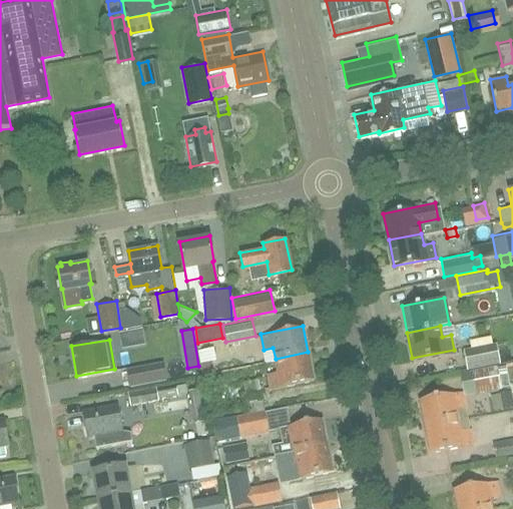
[(495,341),(463,347),(467,367),(499,361),(495,341)]
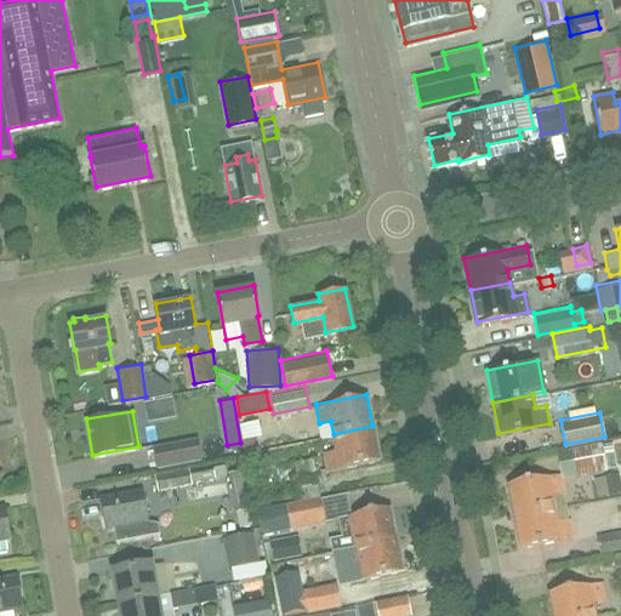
[(372,426),(334,434),(336,448),(324,449),(328,467),(380,457),(372,426)]
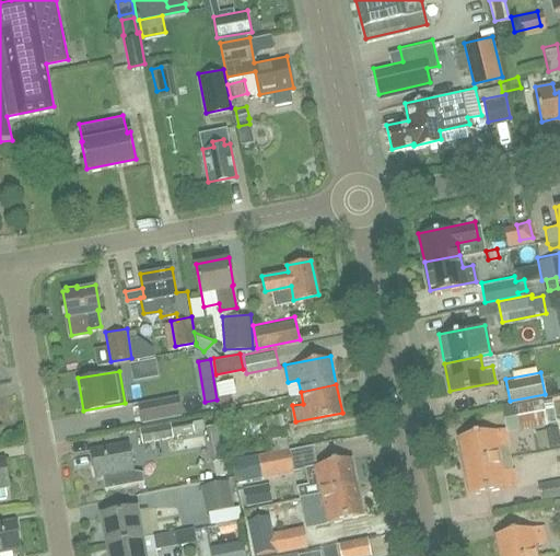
[(234,404),(231,392),(218,395),(221,407),(234,404)]
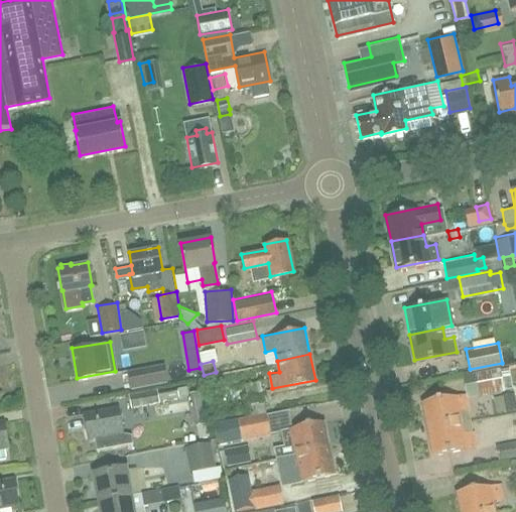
[(166,380),(163,365),(128,371),(131,387),(166,380)]
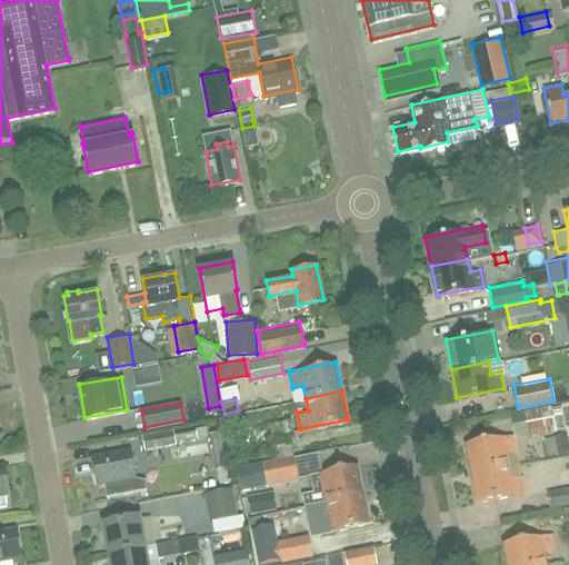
[(270,457),(293,453),(286,419),(268,423),(270,435),(266,436),(269,457),(270,457)]
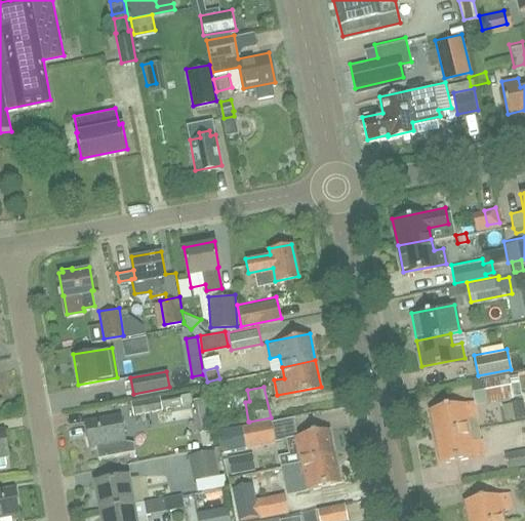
[(159,393),(130,398),(133,412),(162,407),(162,405),(192,400),(190,390),(178,392),(178,393),(160,397),(159,393)]
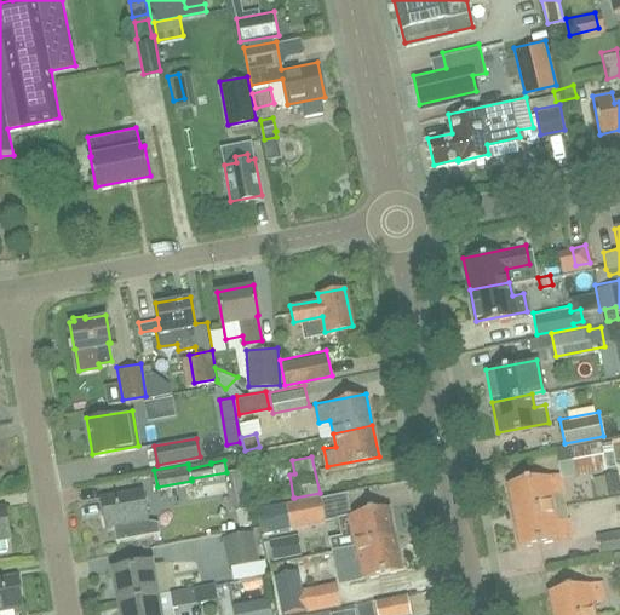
[(247,505),(239,467),(227,470),(237,524),(252,522),(248,505),(247,505)]
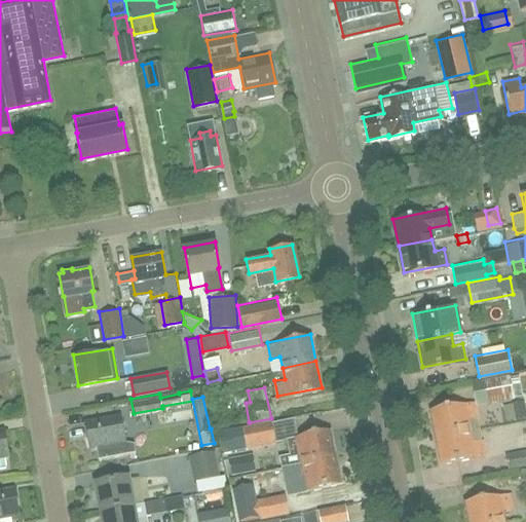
[(470,401),(430,408),(435,429),(474,421),(470,401)]
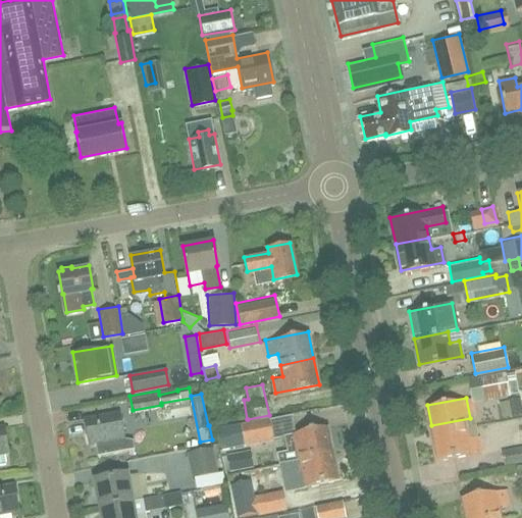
[(118,410),(84,416),(89,444),(95,443),(97,454),(135,447),(133,437),(123,435),(118,410)]
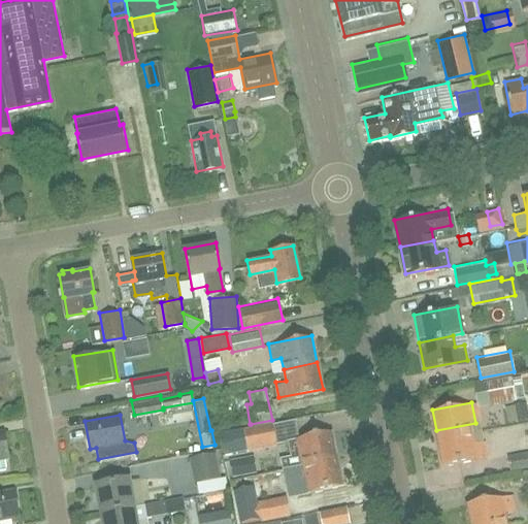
[(272,421),(272,420),(251,424),(250,424),(219,430),(223,450),(224,453),(231,451),(276,443),(272,421)]
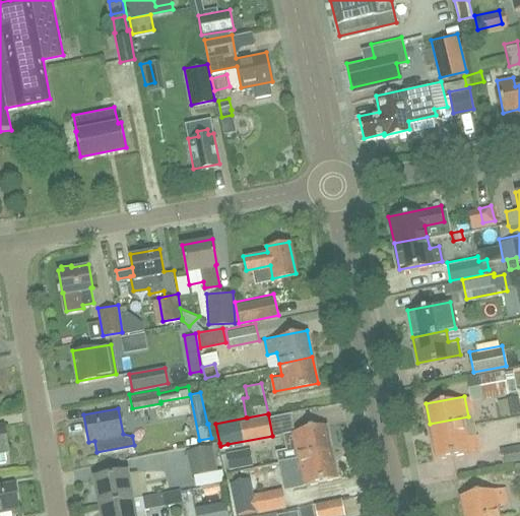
[(468,416),(430,424),(434,445),(472,438),(468,416)]
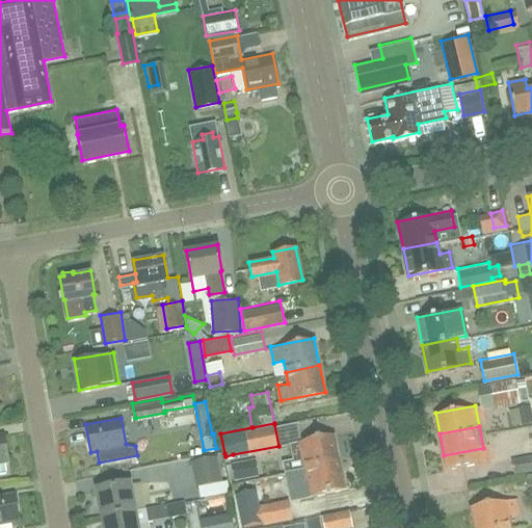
[(300,439),(289,442),(289,444),(292,457),(282,459),(284,471),(304,467),(338,459),(333,432),(300,439)]
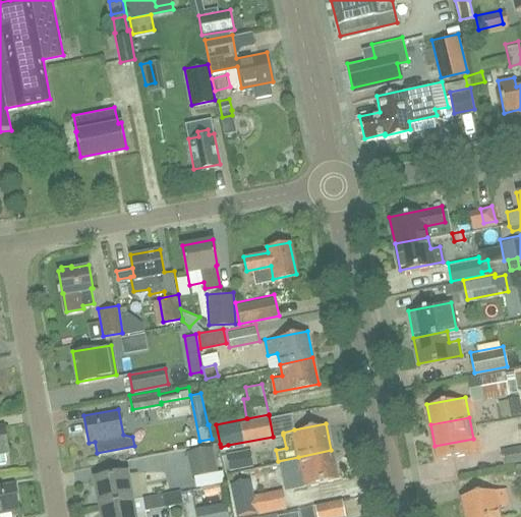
[(473,439),(435,446),(439,466),(477,459),(473,439)]
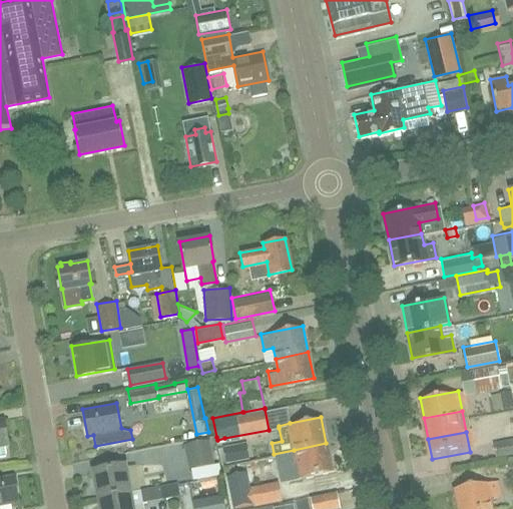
[(183,444),(188,469),(214,463),(209,438),(183,444)]
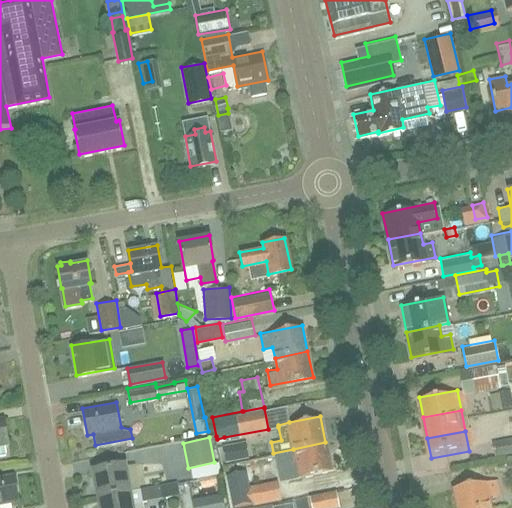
[(165,440),(144,440),(144,454),(164,454),(165,440)]
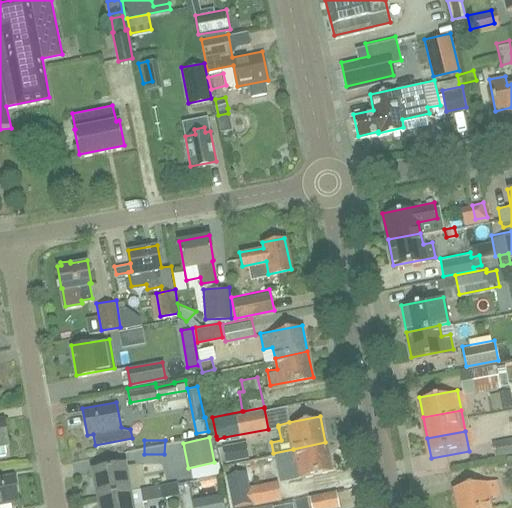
[(238,457),(235,441),(224,443),(227,459),(238,457)]
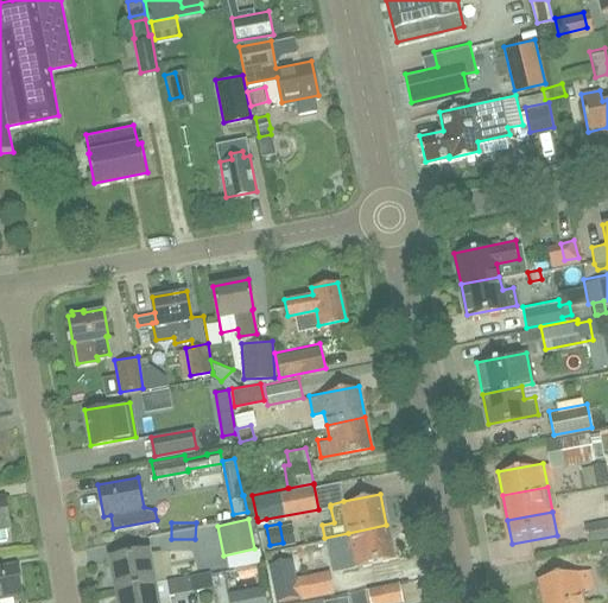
[(348,533),(350,546),(339,548),(343,566),(393,557),(386,525),(348,533)]
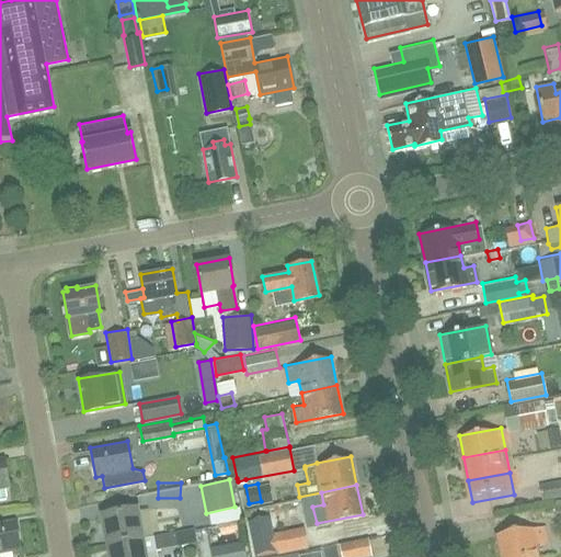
[(107,543),(141,537),(136,508),(102,513),(107,543)]
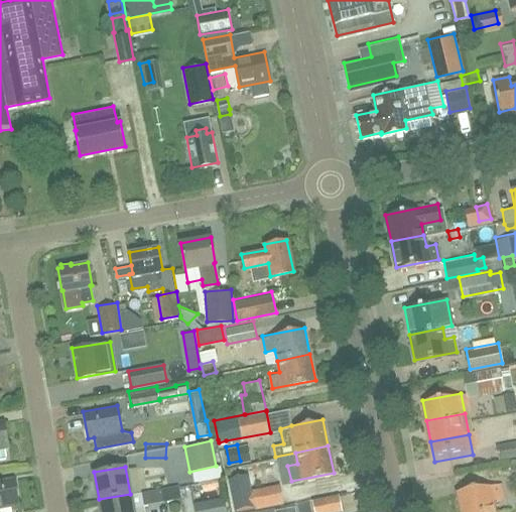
[(0,506),(17,503),(13,477),(0,479),(0,506)]
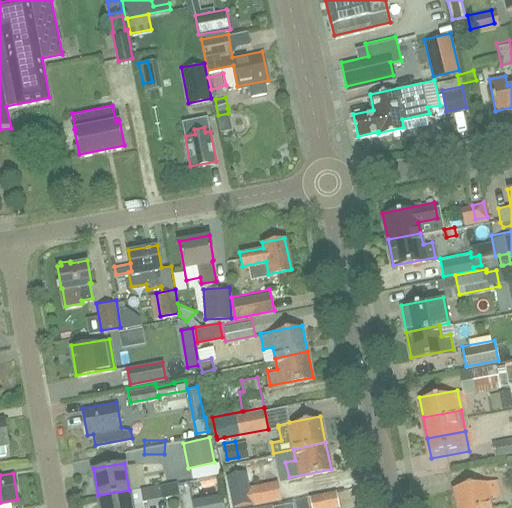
[(277,478),(239,486),(242,506),(281,498),(277,478)]
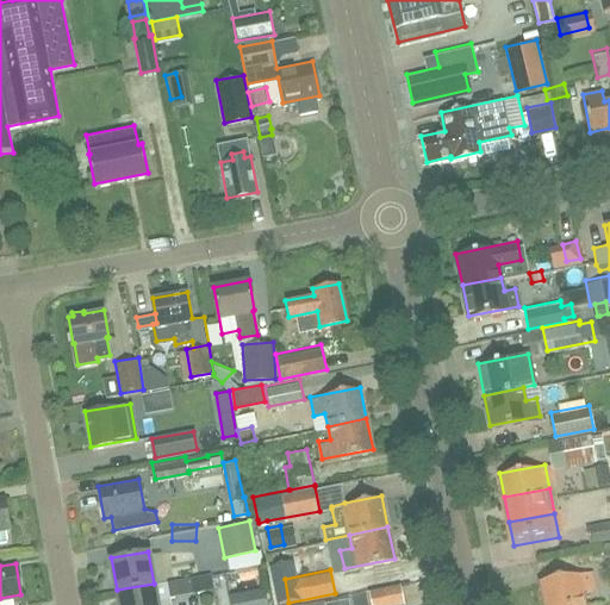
[(154,584),(117,590),(119,604),(170,604),(169,594),(193,590),(191,577),(154,584)]
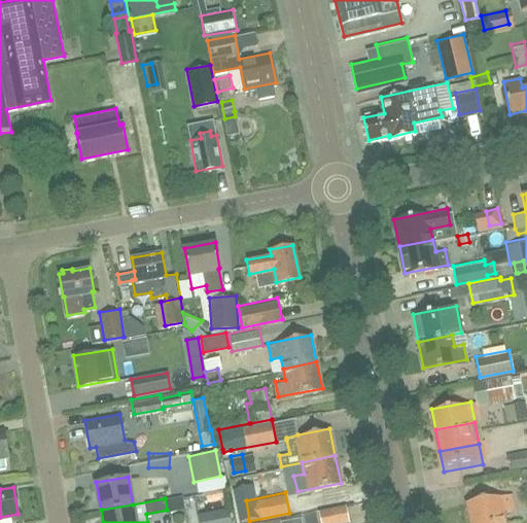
[(322,522),(341,522),(350,521),(347,504),(341,506),(320,510),(322,522)]
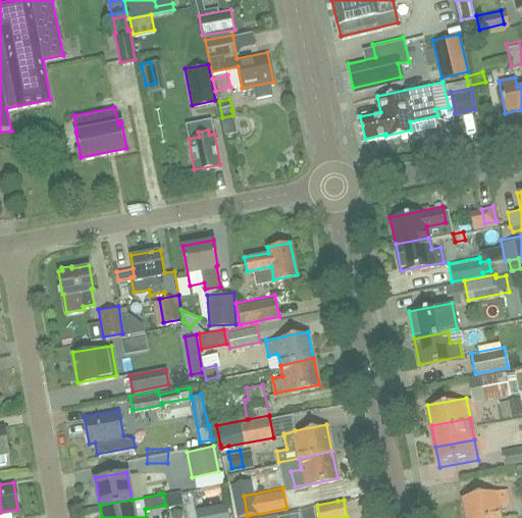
[(198,517),(229,517),(226,501),(196,507),(198,517)]
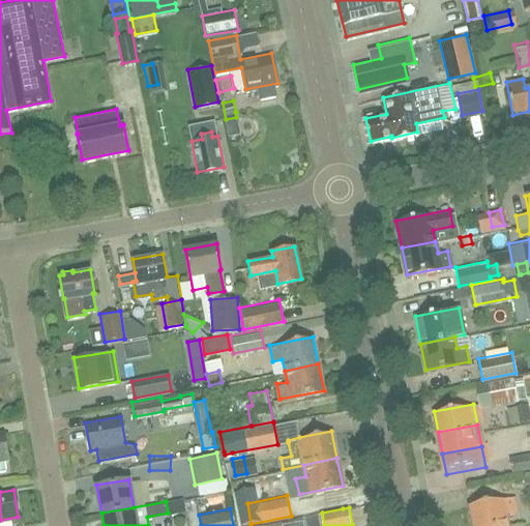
[(320,525),(318,514),(305,517),(306,525),(320,525)]
